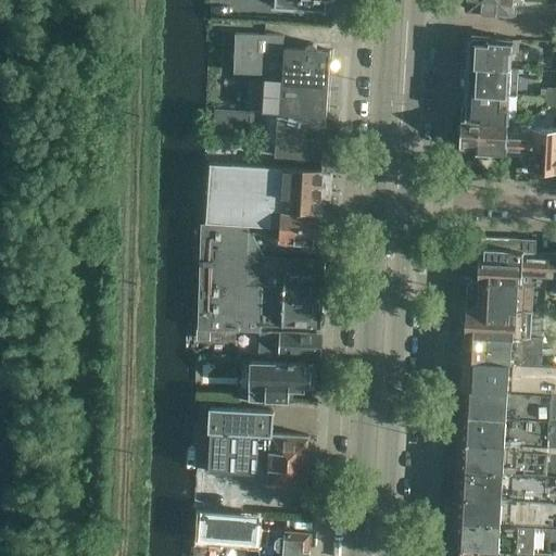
[(509,2),(509,0),(467,0),(466,9),(515,13),(516,3),(509,2)]
